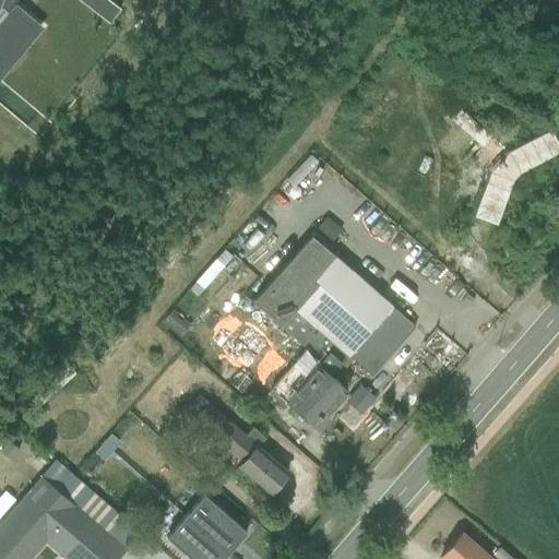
[(0,0),(0,79),(43,30),(11,3),(14,0),(0,0)]
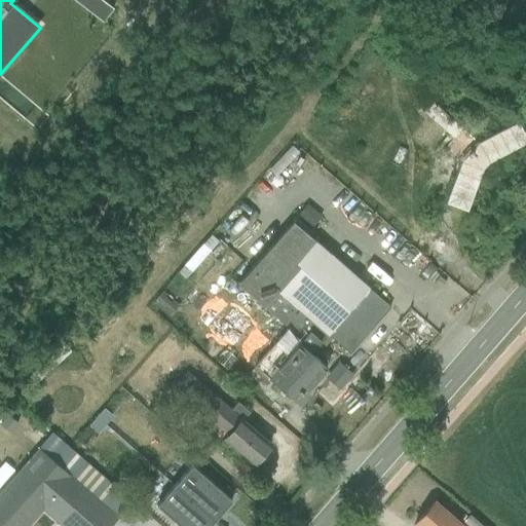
[(70,0),(101,24),(118,0),(70,0)]
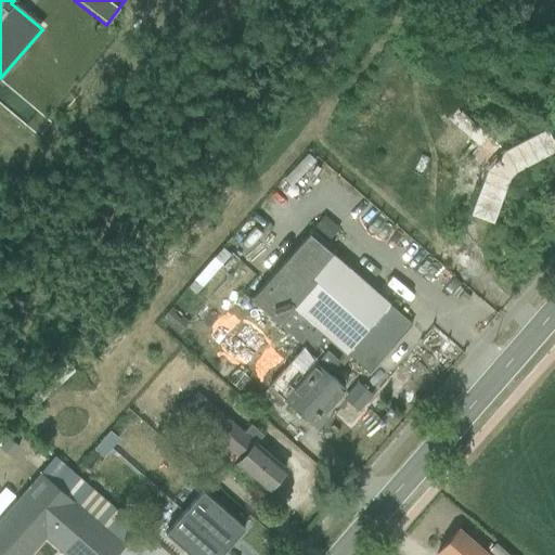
[(499,233),(554,163),(554,131),(507,93),(435,181),(499,233)]
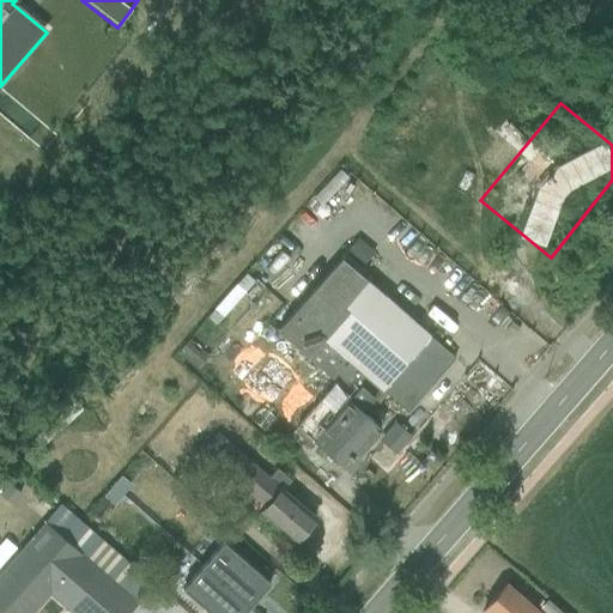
[(493,146),(507,133),(489,115),(475,129),(493,146)]
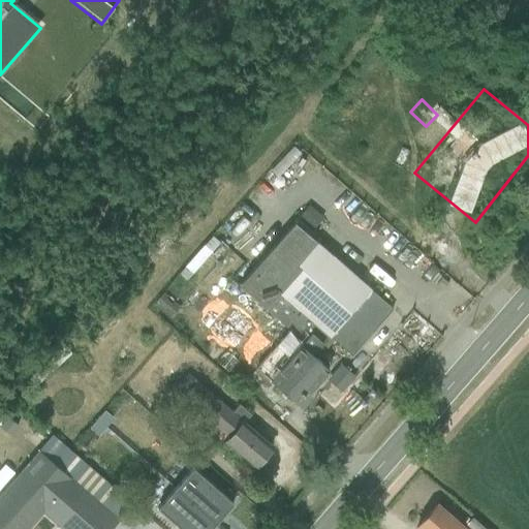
[(307,409),(338,372),(303,343),(272,381),(307,409)]
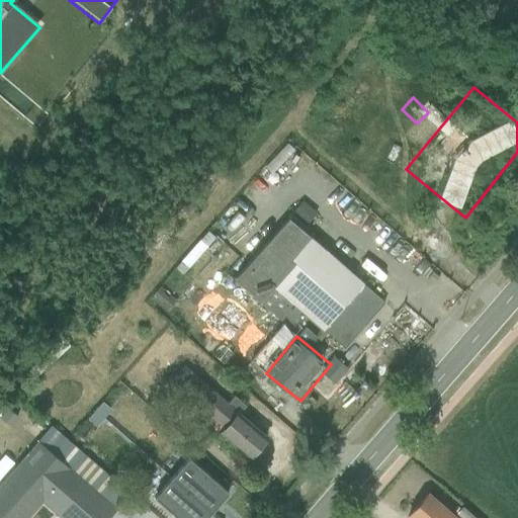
[(253,461),(272,441),(214,389),(196,409),(253,461)]
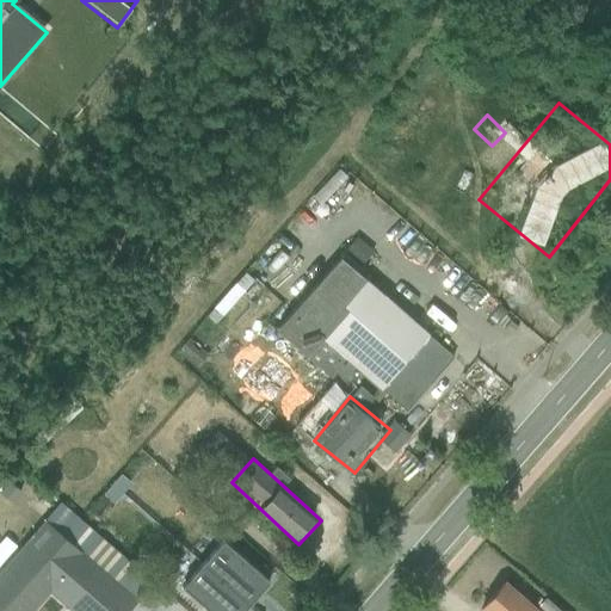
[(76,610),(130,610),(140,600),(47,519),(0,572),(0,610),(36,610),(54,591),(76,610)]
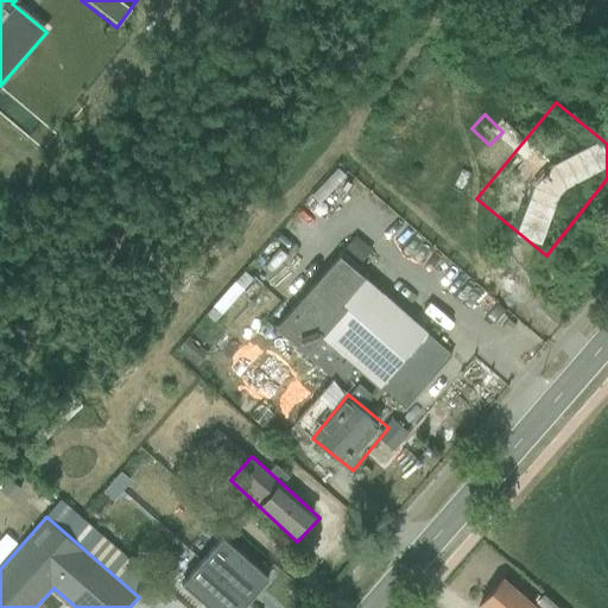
[(248,532),(253,551),(268,548),(265,529),(248,532)]
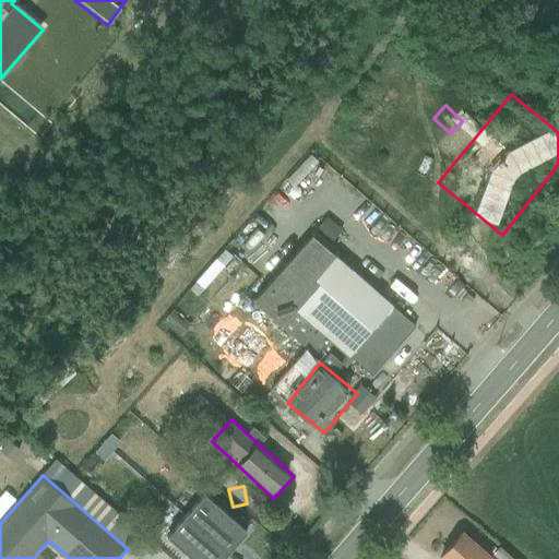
[(444,558),(499,558),(467,531),(443,558),(444,558)]
